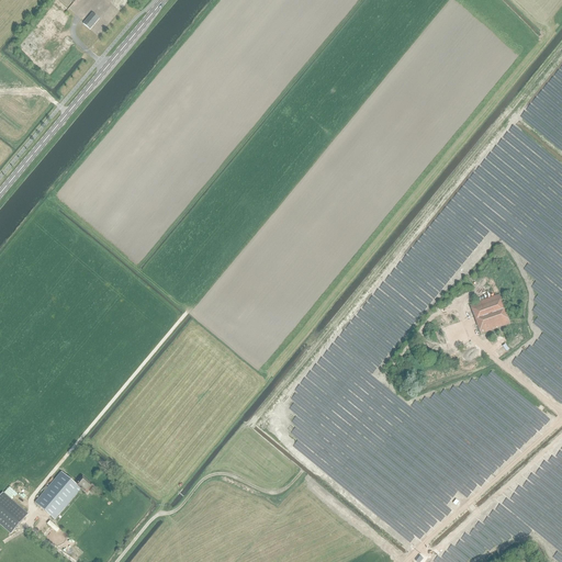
[(99,20),(92,14),(82,24),(89,30),(99,20)]
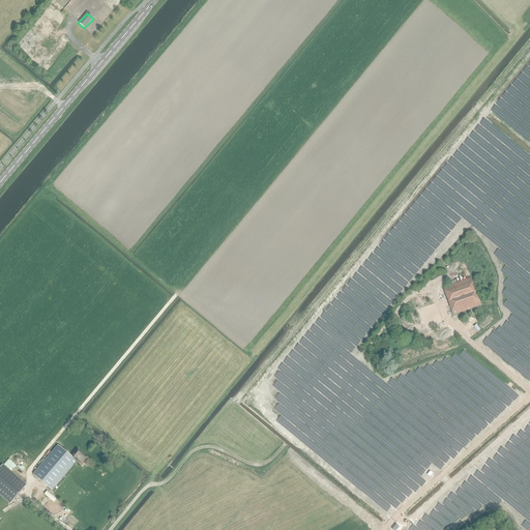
[(91,27),(96,31),(100,26),(95,22),(91,27)]
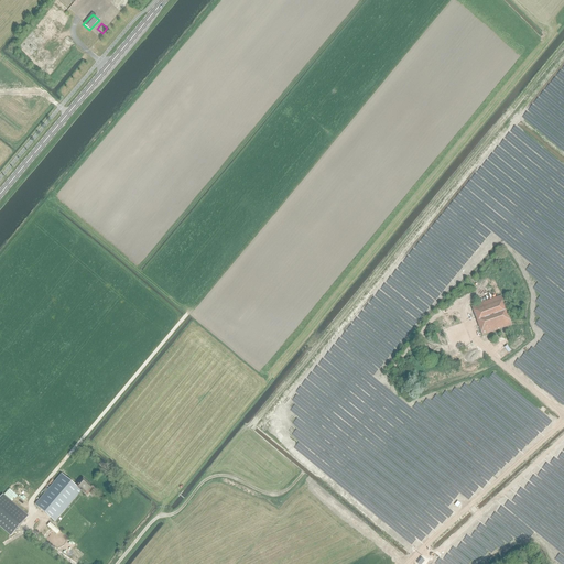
[(512,325),(502,296),(472,306),(473,310),(480,333),(483,335),(512,325)]
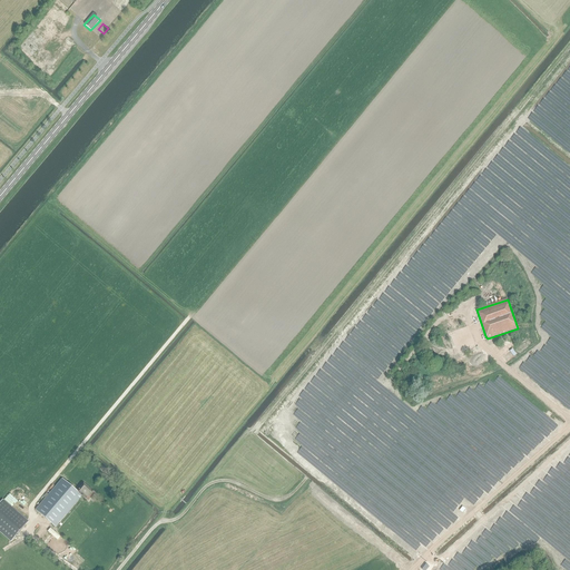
[(454,346),(455,352),(472,349),(471,345),(468,346),(467,343),(454,346)]
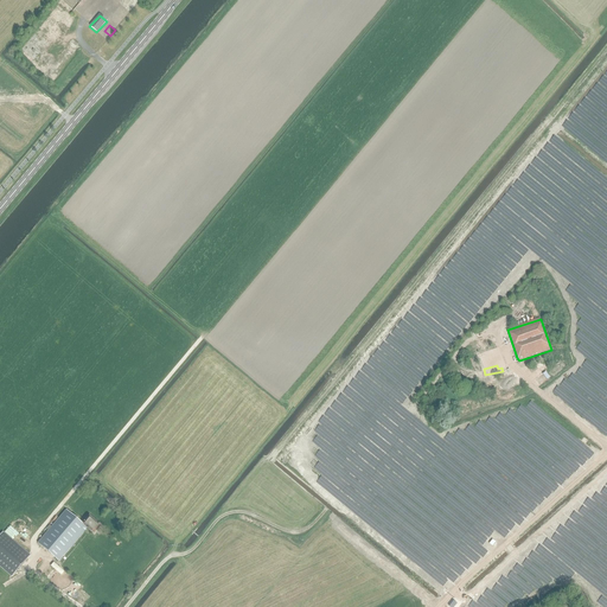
[(90,516),(83,524),(66,510),(38,543),(59,561),(84,532),(82,530),(85,526),(94,534),(97,530),(98,531),(102,526),(97,523),(98,522),(93,518),(90,516)]
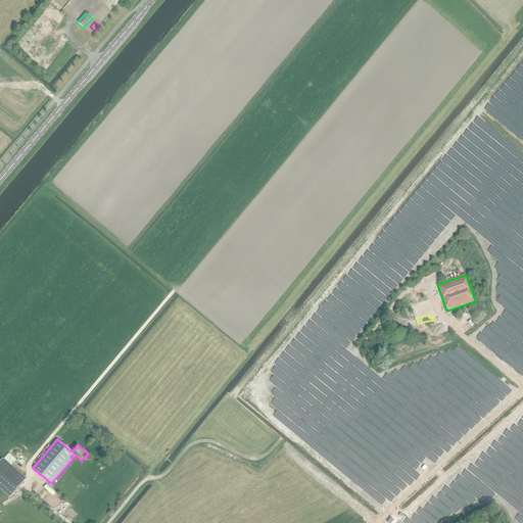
[(26,479),(2,459),(0,461),(0,487),(10,496),(26,479)]
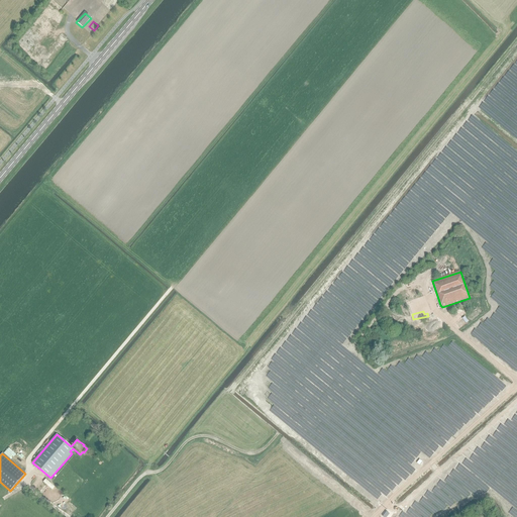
[(45,480),(43,482),(52,490),(55,487),(45,480)]
